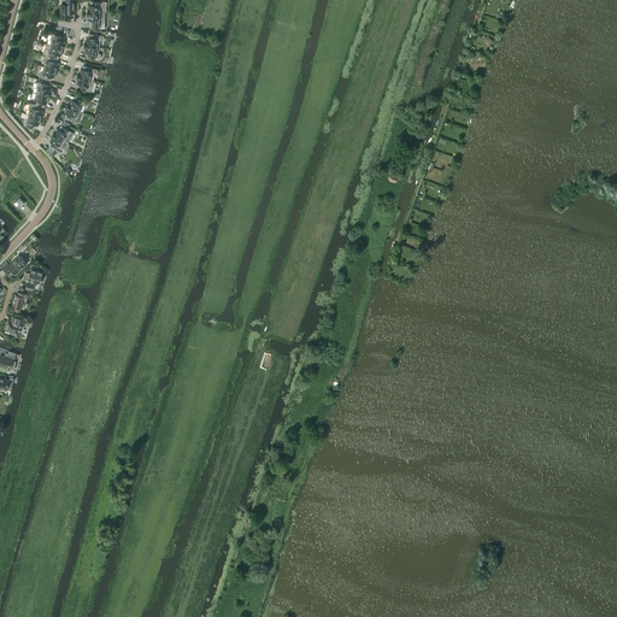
[(70,17),(70,9),(75,9),(74,0),(65,0),(65,5),(60,5),(60,12),(59,12),(59,16),(60,16),(60,17),(70,17)]
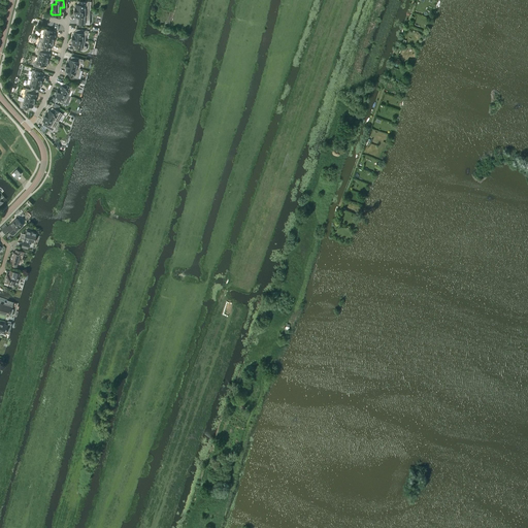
[(90,11),(90,1),(77,1),(77,4),(75,4),(75,7),(74,7),(74,10),(90,11)]
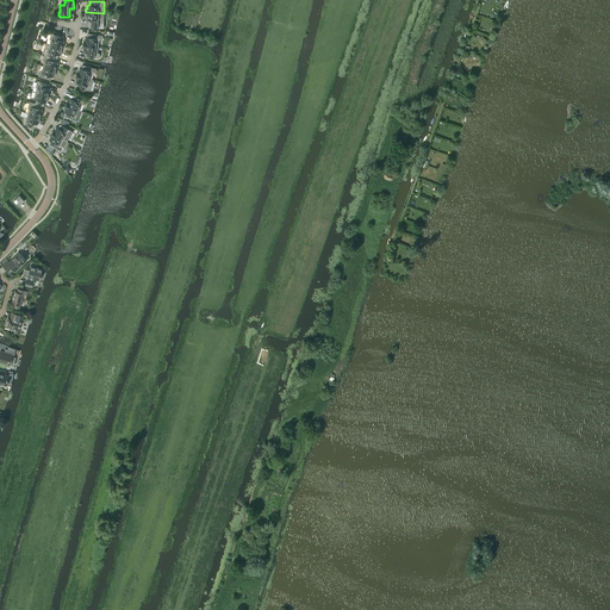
[(104,13),(86,12),(86,17),(87,17),(87,19),(88,19),(88,27),(104,29),(104,13)]
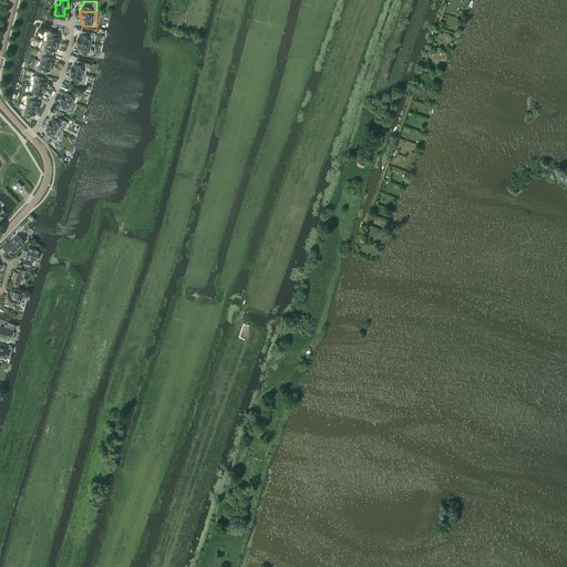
[(58,44),(59,38),(58,38),(59,34),(48,31),(45,37),(47,38),(45,41),(58,44)]
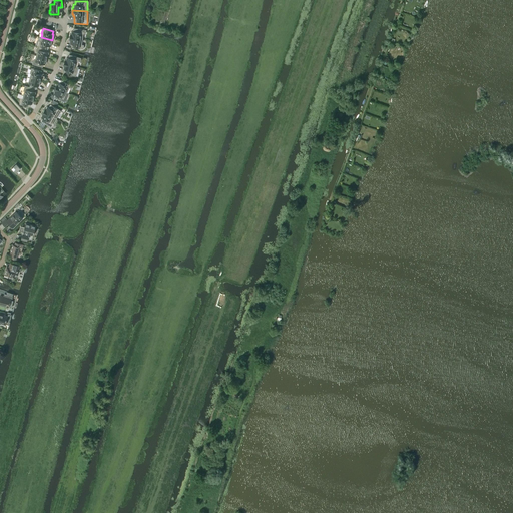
[(85,34),(86,30),(74,28),(73,31),(72,31),(71,34),(70,34),(70,37),(82,39),(83,33),(85,34)]
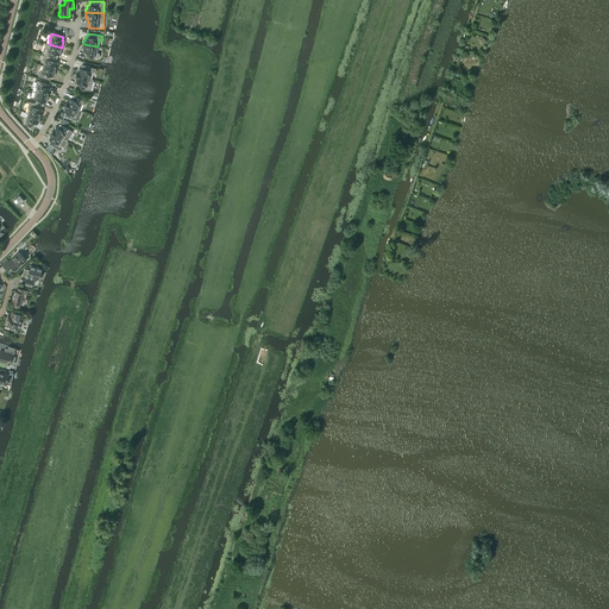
[(60,55),(62,48),(49,44),(48,49),(46,49),(44,55),(57,58),(58,55),(60,55)]
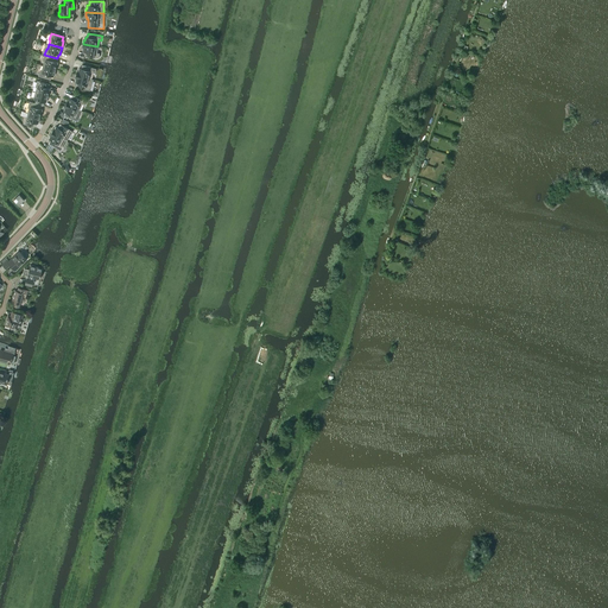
[(99,58),(100,54),(96,54),(97,46),(83,44),(82,48),(83,48),(83,51),(84,51),(84,56),(99,58)]
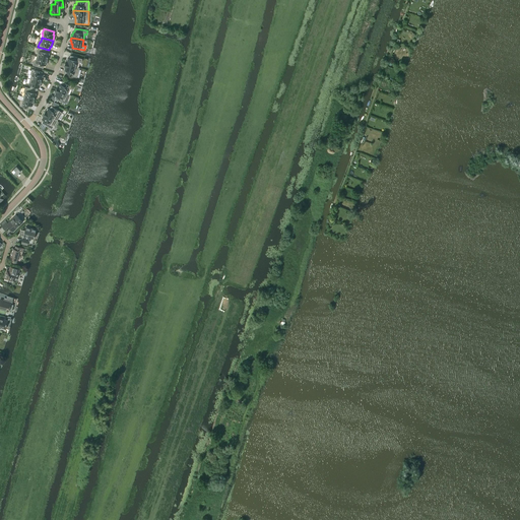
[(47,59),(49,53),(48,53),(49,50),(38,47),(37,52),(38,52),(37,56),(47,59)]
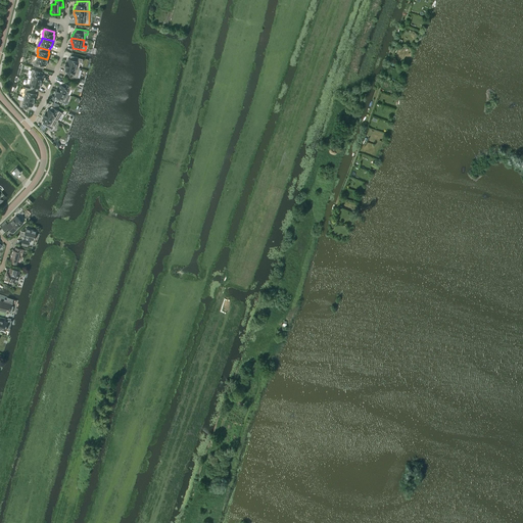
[(83,59),(70,55),(69,59),(68,58),(67,61),(66,61),(65,64),(78,67),(80,62),(82,63),(83,59)]
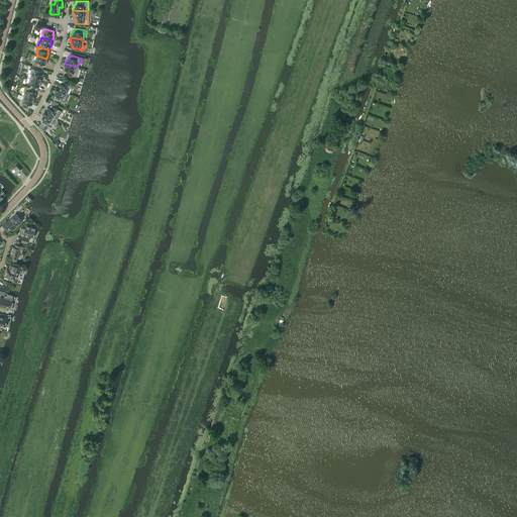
[(45,65),(46,59),(36,56),(35,60),(34,59),(32,65),(42,68),(43,65),(45,65)]
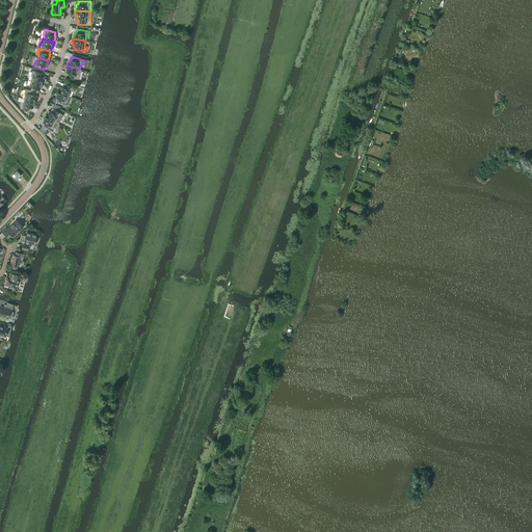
[(79,69),(67,65),(65,69),(67,69),(65,72),(68,72),(67,76),(79,79),(81,70),(79,69)]
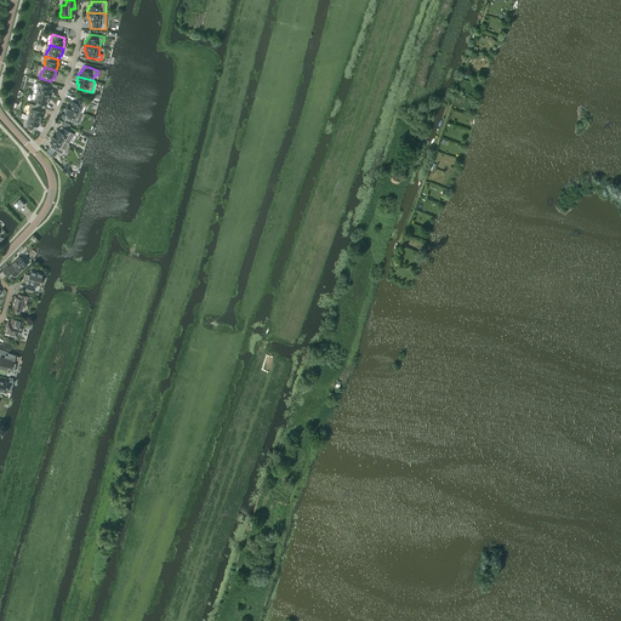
[(49,97),(51,90),(49,90),(50,86),(38,83),(36,89),(38,90),(36,93),(49,97)]
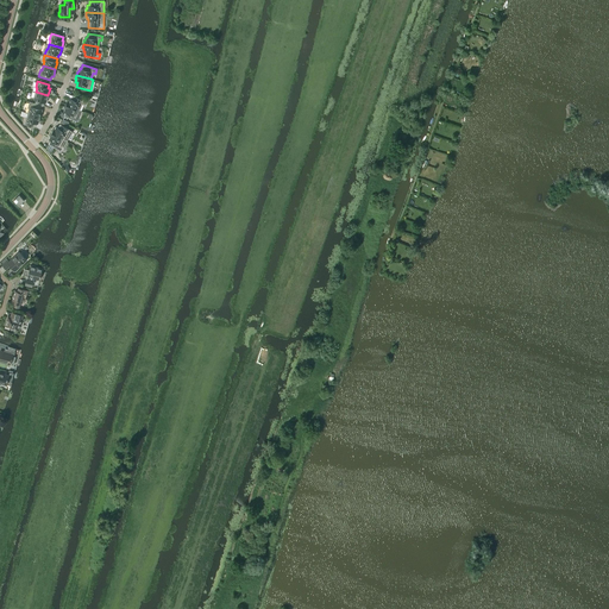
[(45,102),(48,95),(36,92),(33,98),(35,98),(35,99),(37,100),(36,104),(42,105),(42,106),(43,106),(44,102),(45,102)]
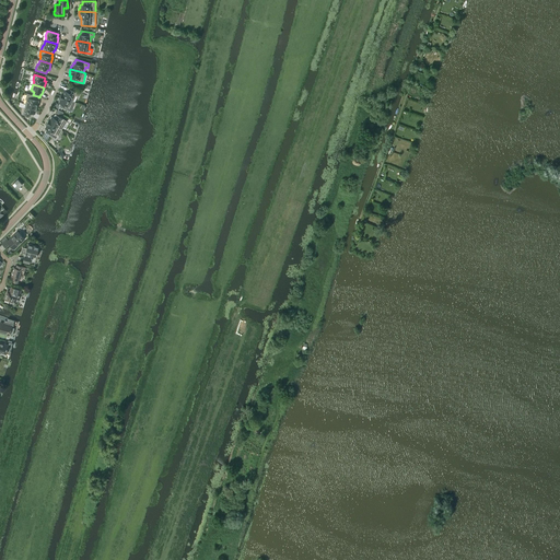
[(80,93),(67,88),(66,91),(65,91),(62,93),(60,96),(73,102),(76,95),(78,96),(80,93)]
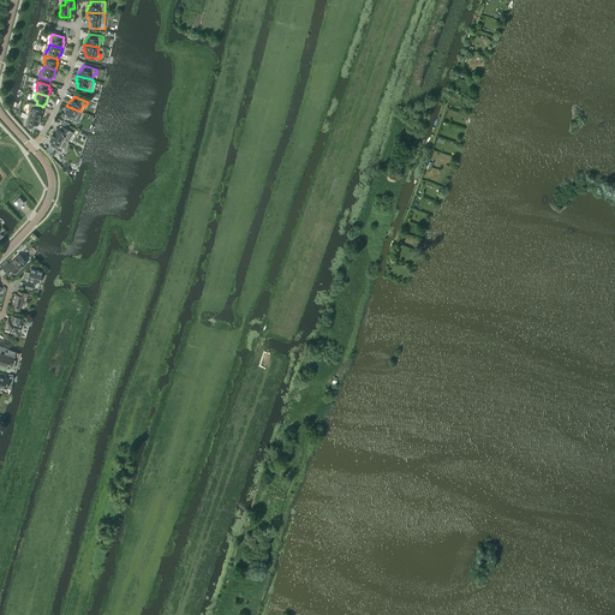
[(40,118),(42,111),(41,111),(42,107),(42,106),(36,105),(30,102),(28,109),(29,109),(28,114),(40,118)]
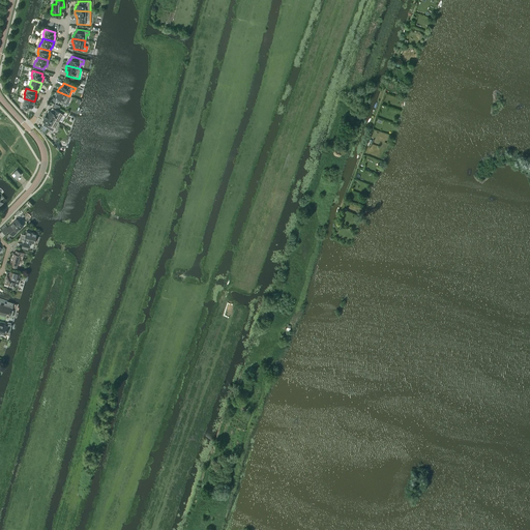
[(67,106),(69,102),(67,101),(69,96),(57,91),(56,94),(57,94),(56,97),(57,97),(56,100),(67,106)]
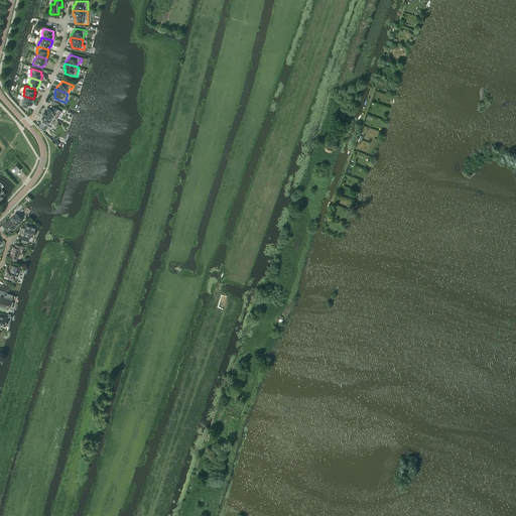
[(32,105),(33,99),(23,96),(22,99),(21,99),(19,105),(29,108),(30,104),(32,105)]
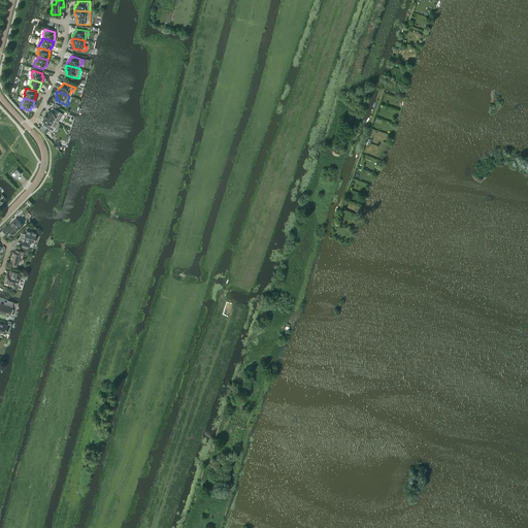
[(63,114),(52,107),(50,110),(48,110),(47,112),(46,112),(44,114),(58,123),(63,114)]
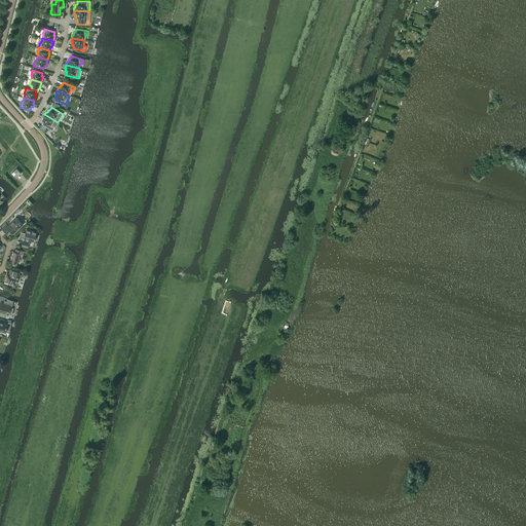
[(52,130),(58,122),(44,114),(43,117),(44,117),(42,120),(43,121),(41,124),(52,130)]
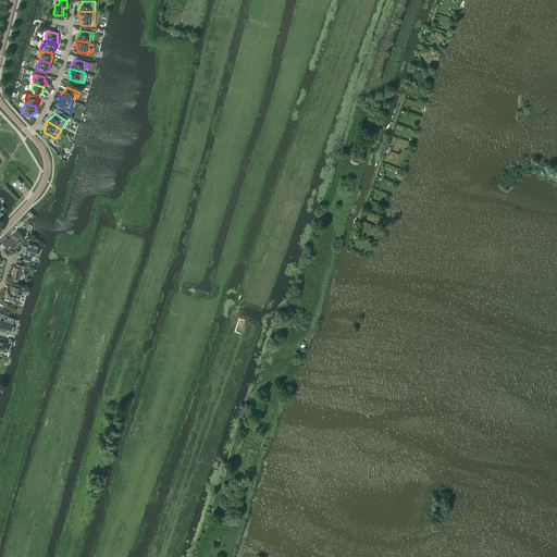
[(16,188),(22,184),(17,178),(12,183),(16,188)]
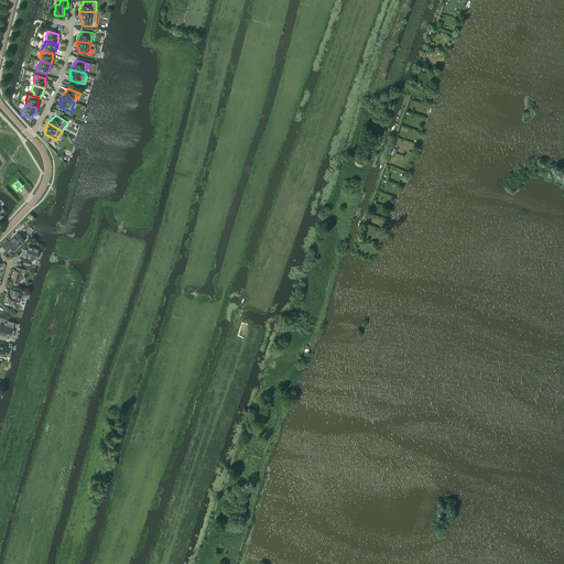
[(4,239),(1,242),(3,245),(2,246),(6,249),(9,246),(14,250),(24,240),(18,234),(9,242),(4,239)]
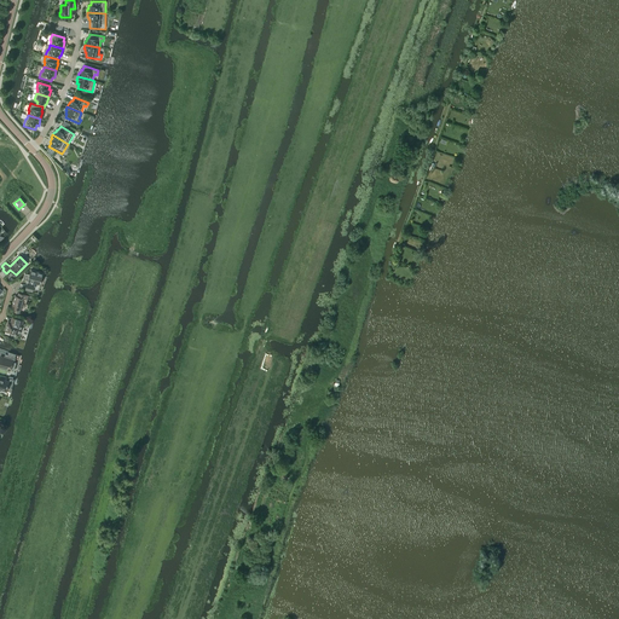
[(40,284),(44,273),(32,270),(30,275),(25,273),(23,279),(29,281),(29,283),(27,283),(25,289),(33,291),(34,285),(34,284),(34,282),(40,284)]
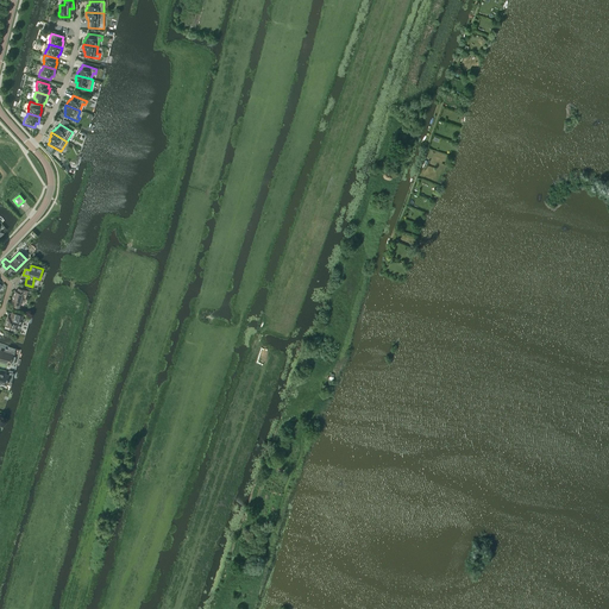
[(27,294),(29,290),(18,288),(18,292),(16,290),(12,302),(20,305),(22,302),(23,303),(24,299),(25,300),(27,294)]
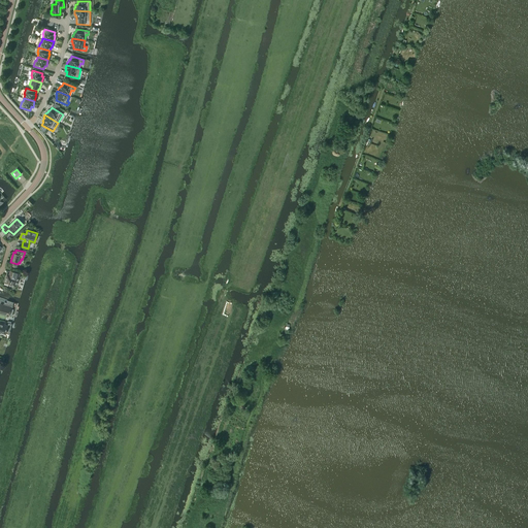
[(17,286),(20,273),(10,270),(9,274),(6,274),(4,283),(8,284),(8,285),(14,287),(14,285),(17,286)]
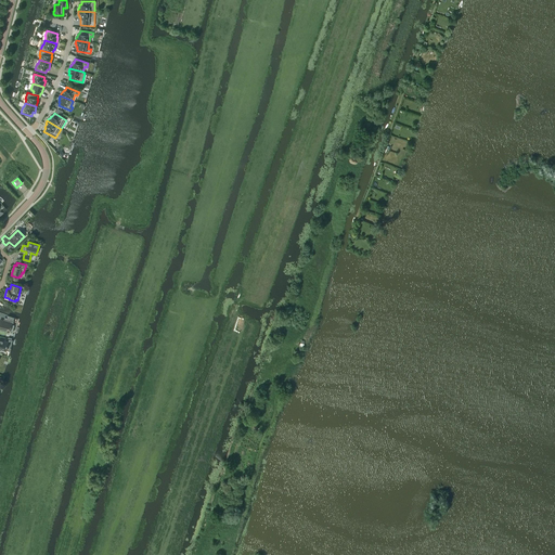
[(0,320),(0,328),(9,332),(10,324),(13,325),(14,320),(8,319),(4,318),(3,321),(0,320)]
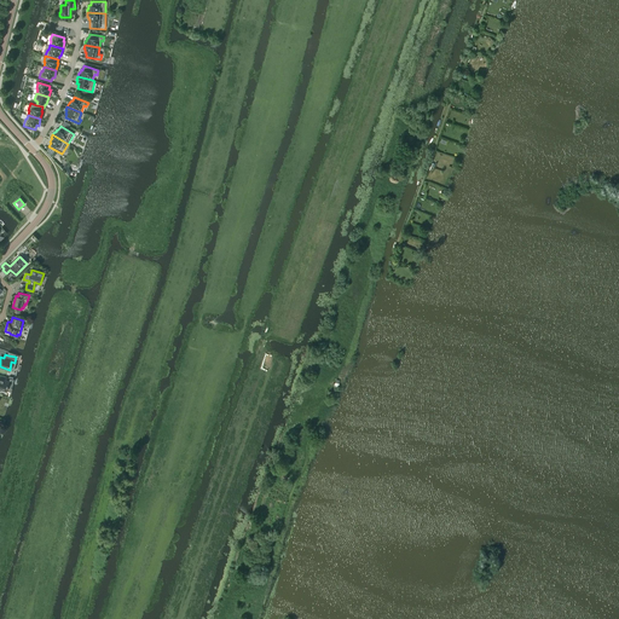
[(0,376),(0,391),(1,389),(6,391),(11,392),(13,383),(9,382),(9,381),(6,381),(6,379),(0,376)]
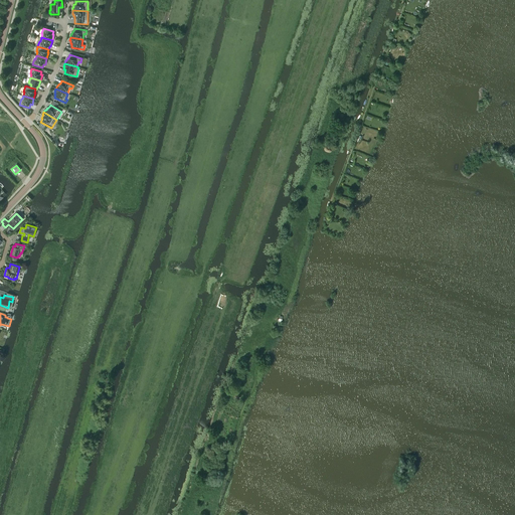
All buildings are outlined.
